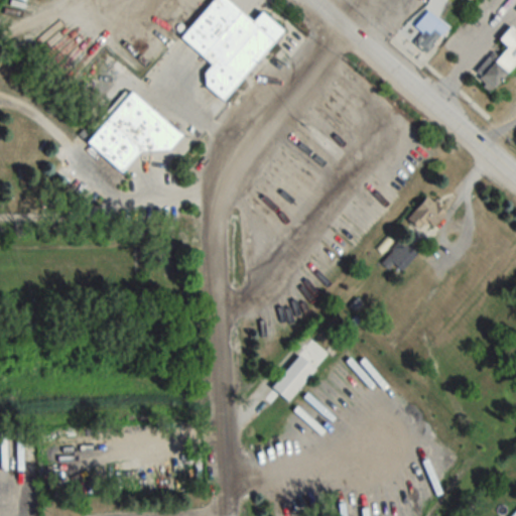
[(282,31),(259,12),(252,21),(225,0),(211,0),(179,39),(212,65),(199,81),(224,101),(282,31)]
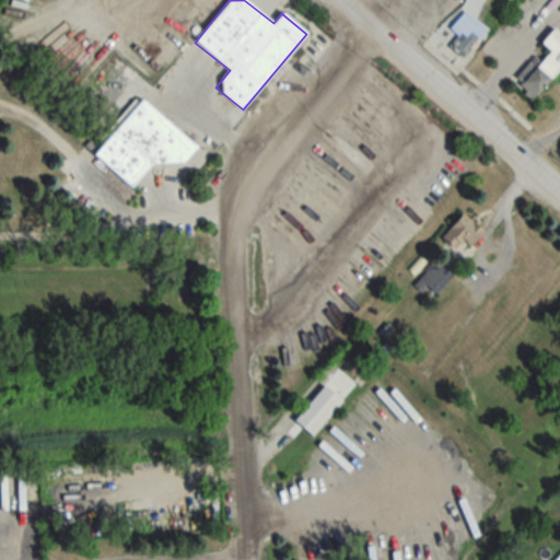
[(478,38),(471,33),(478,25),(469,19),(448,46),(463,58),(478,38)]
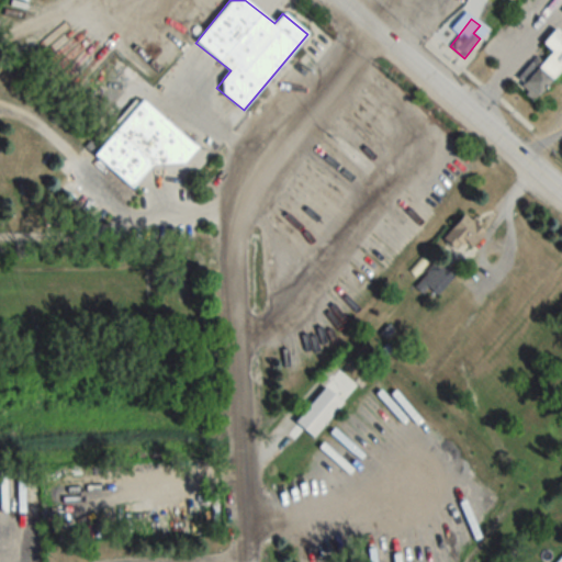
[(551,53),(519,87),(534,101),(561,69),(561,35),(555,29),(541,44),(551,53)]
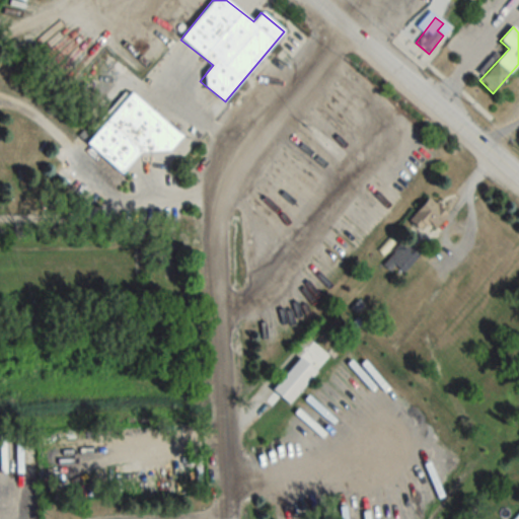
[(88,134),(84,131),(78,137),(122,174),(146,147),(161,160),(181,137),(127,90),(88,134)]
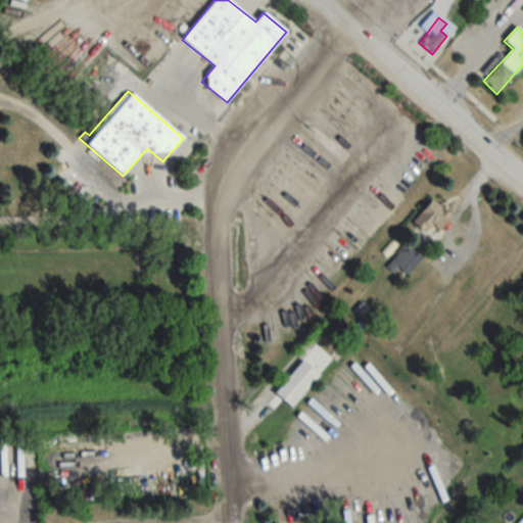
[(432,223),(438,229),(452,215),(432,197),(412,221),(424,232),(432,223)]
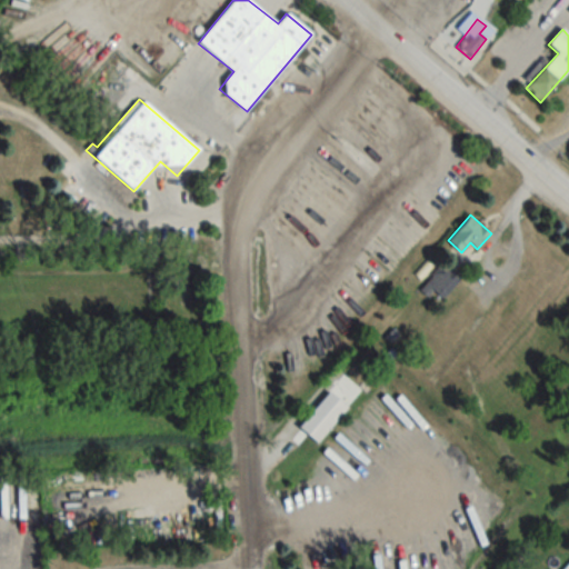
[(439,302),(458,276),(440,263),(421,290),(439,302)]
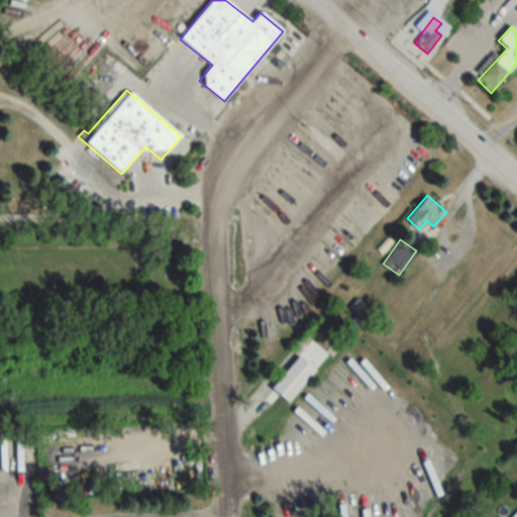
[(315,371),(299,355),(271,387),(287,402),(315,371)]
